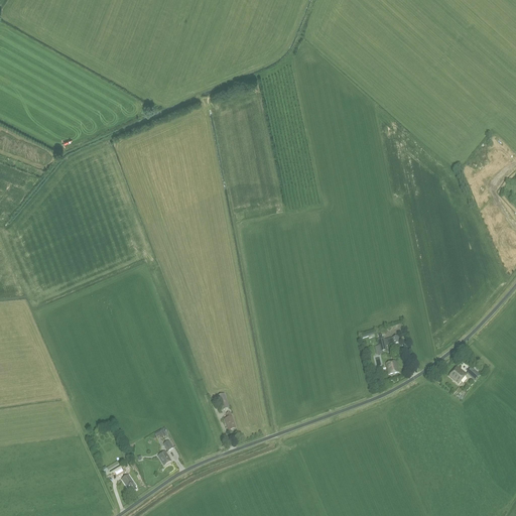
[(392,339),(385,340),(386,347),(394,345),(400,344),(399,337),(392,338),(392,339)]
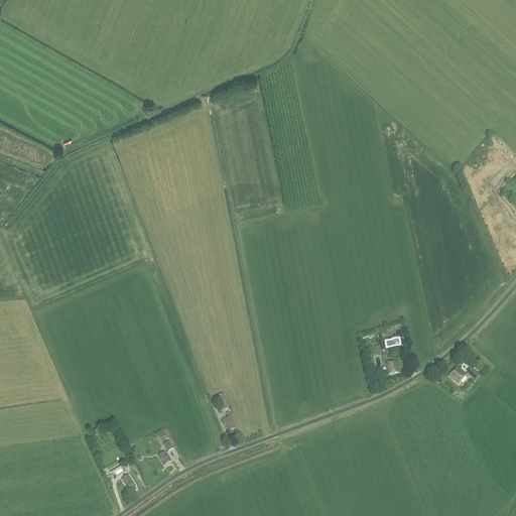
[(385,340),(378,342),(379,346),(380,352),(383,351),(387,350),(386,347),(385,340)]
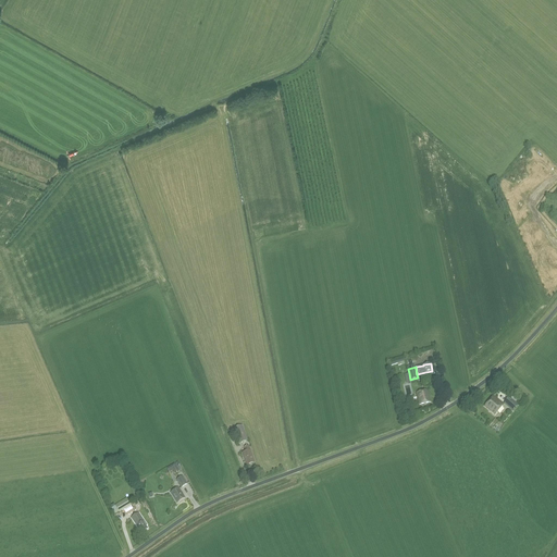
[(419,405),(431,403),(428,391),(417,393),(419,405)]
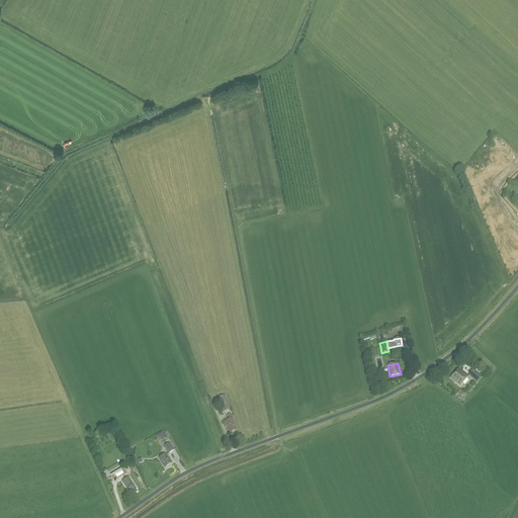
[(462,383),(467,376),(459,368),(451,378),(460,385),(462,386),(463,384),(462,383)]
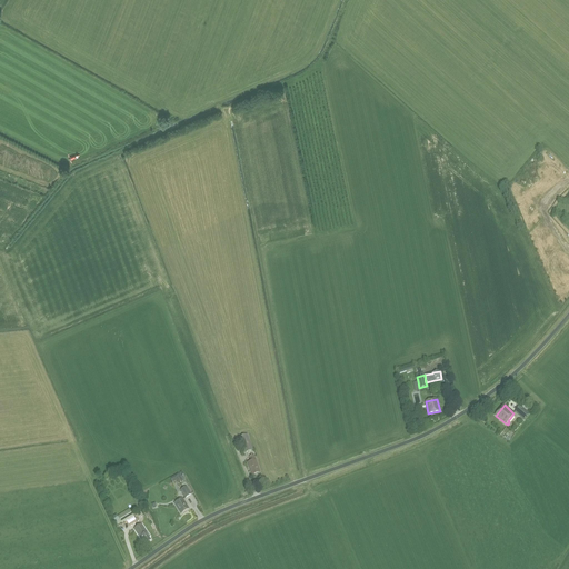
[(515,412),(523,420),(529,412),(520,406),(515,412)]
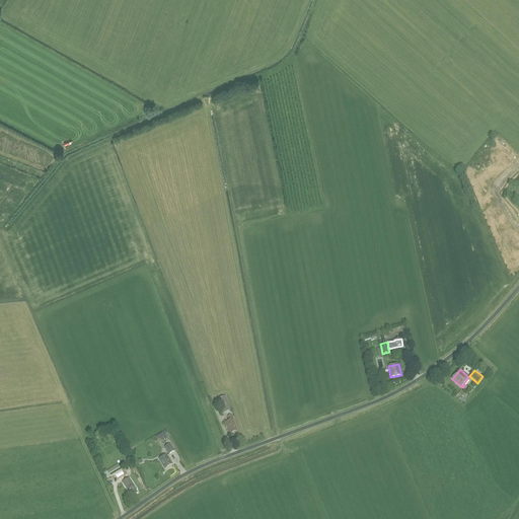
[(478,387),(485,380),(483,377),(475,384),(478,387)]
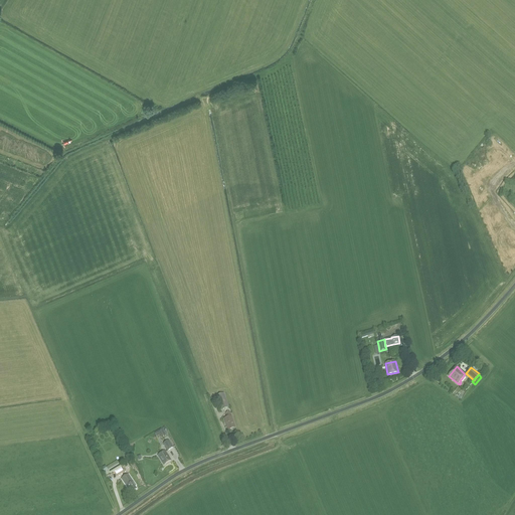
[(221,410),(229,407),(224,393),(216,396),(221,410)]
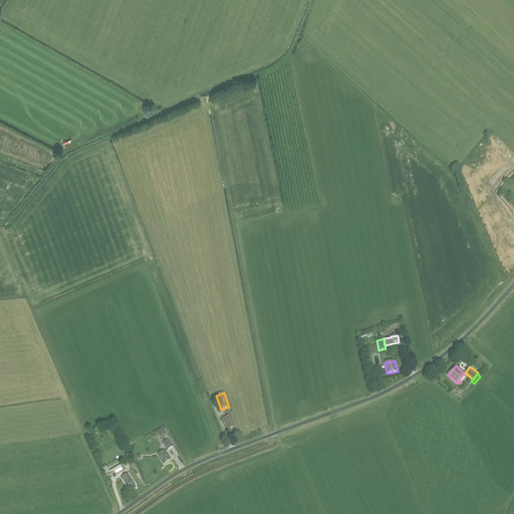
[(231,416),(230,412),(225,413),(227,418),(224,419),(228,430),(235,427),(231,416)]
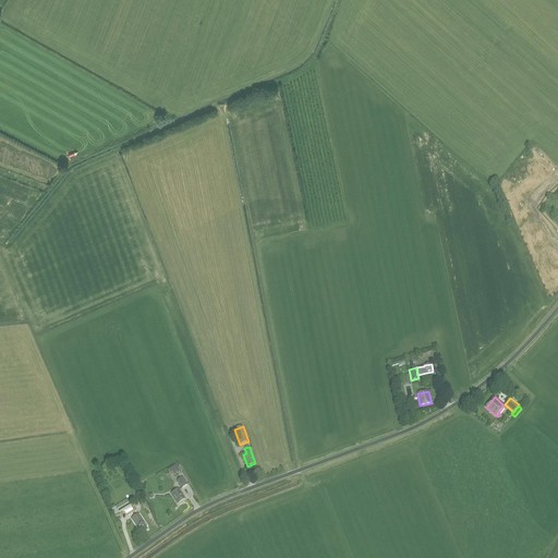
[(174,464),(167,469),(169,474),(173,472),(174,474),(179,472),(174,464)]
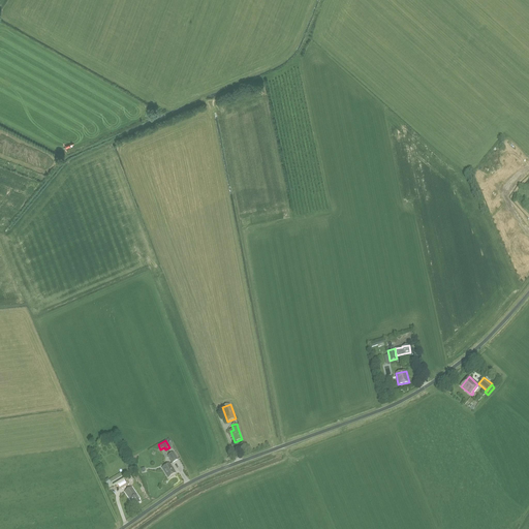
[(168,457),(173,463),(178,460),(174,453),(168,457)]
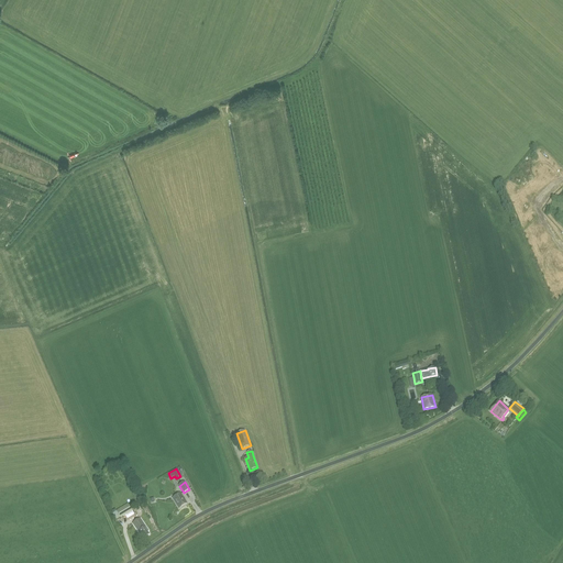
[(180,494),(173,498),(179,509),(187,504),(180,494)]
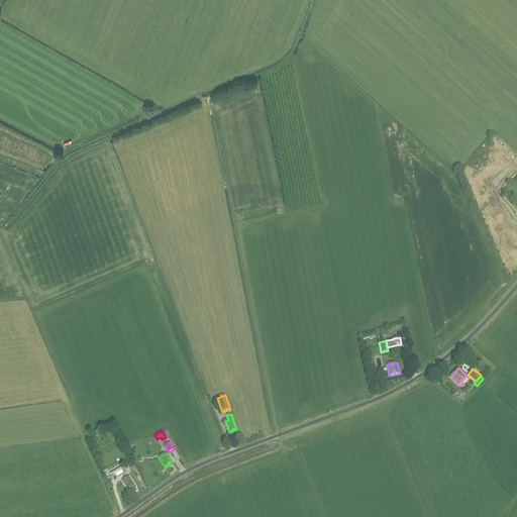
[(107,470),(103,473),(107,478),(111,476),(122,470),(118,462),(107,470)]
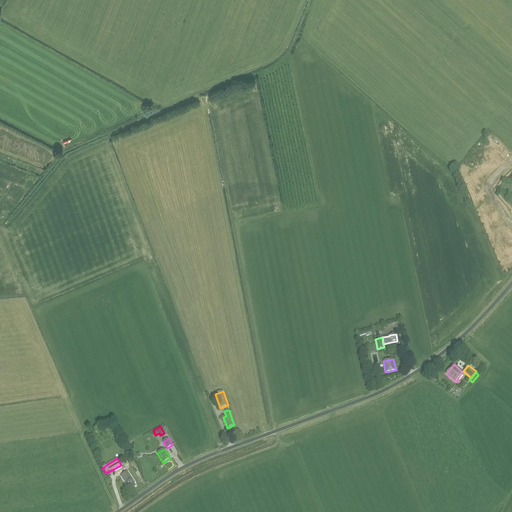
[(135,483),(127,472),(121,476),(128,487),(129,486),(131,490),(136,486),(134,484),(135,483)]
